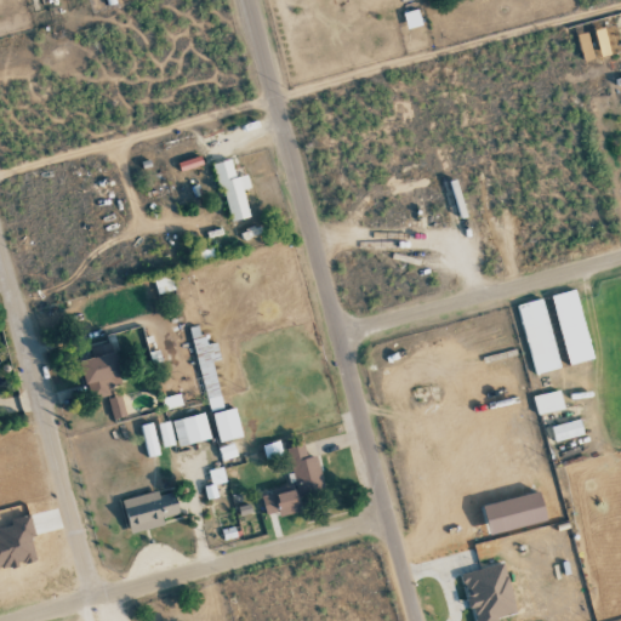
[(406,29),(421,26),(417,10),(403,13),(406,29)]
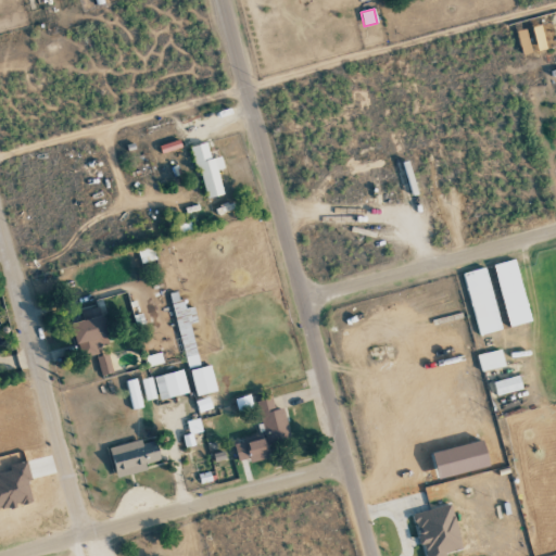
[(531,27),(538,51),(546,49),(540,25),(531,27)]
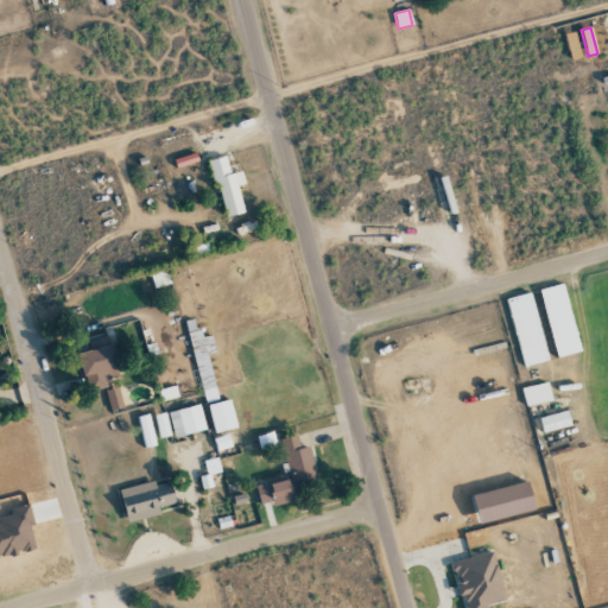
[(565,33),(570,59),(580,58),(575,31),(565,33)]
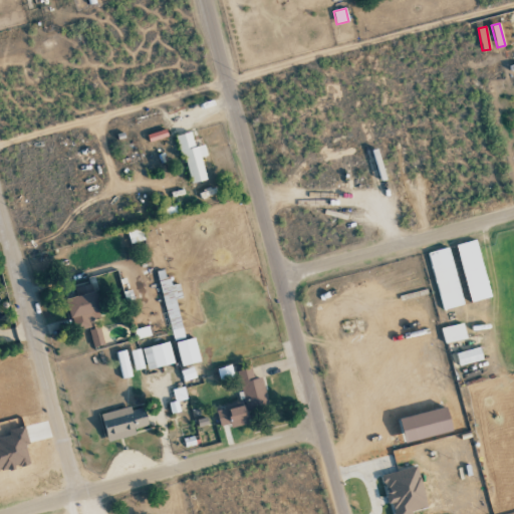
[(190,184),(206,180),(201,158),(207,156),(204,145),(194,147),(191,132),(177,136),(190,184)]
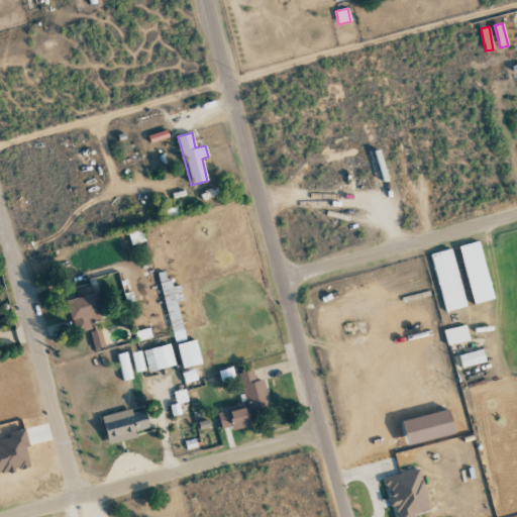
[(473,304),(493,299),(479,241),(457,246),(473,304)]
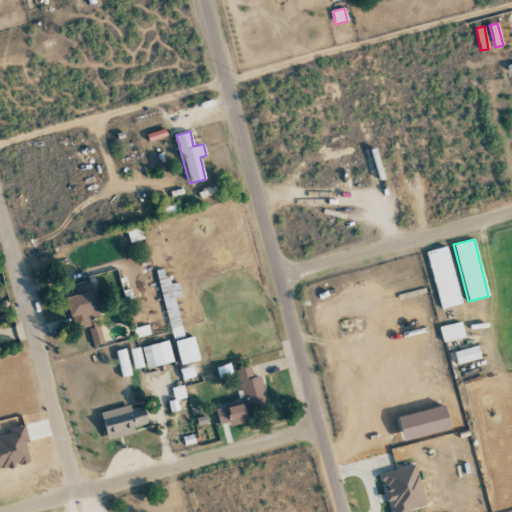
[(461,303),(446,246),(425,251),(440,309),(461,303)]
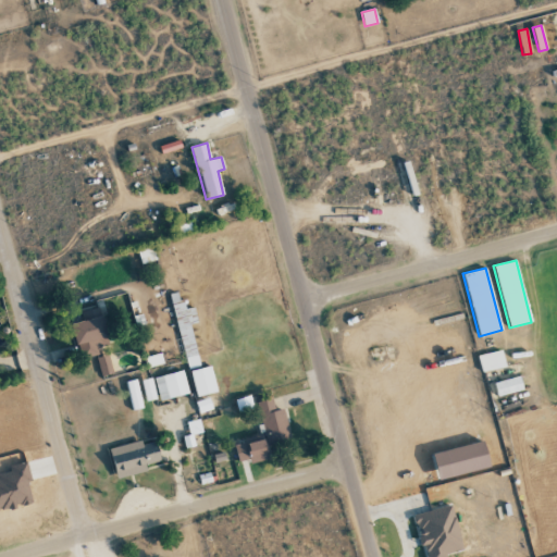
[(79,311),(82,322),(71,323),(77,358),(97,355),(96,346),(107,345),(100,308),(79,311)]
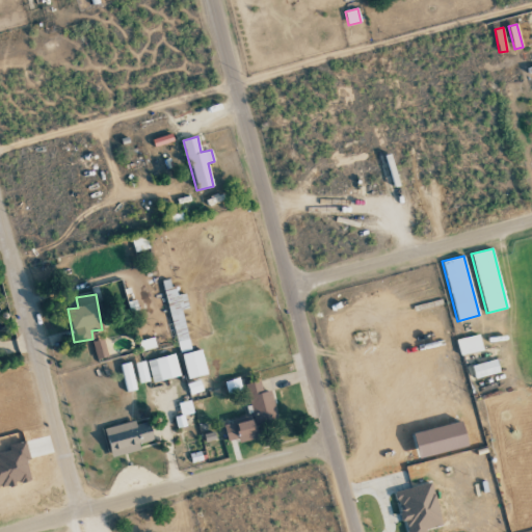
[(482,351),(479,335),(456,340),(459,355),(482,351)]
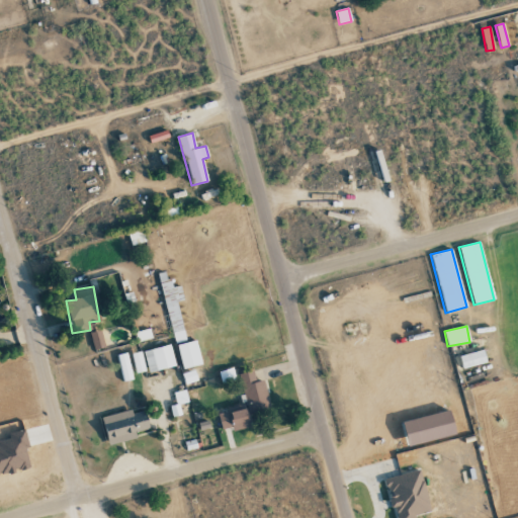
[(89,333),(93,349),(104,347),(99,330),(89,333)]
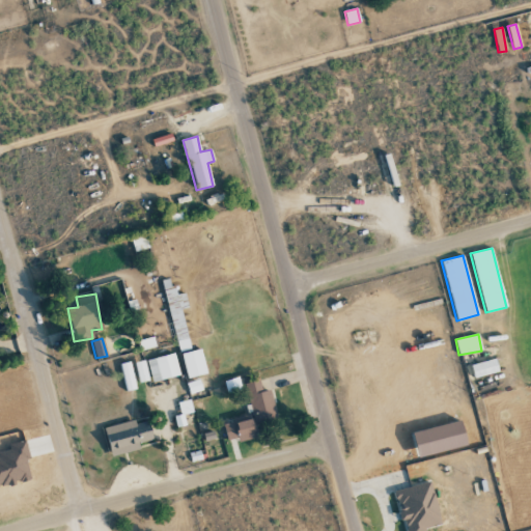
[(188,379),(206,373),(200,348),(180,355),(188,379)]
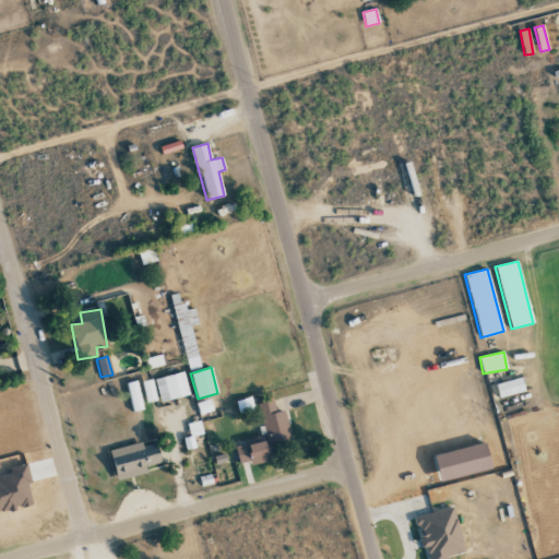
[(189,395),(183,371),(154,379),(159,403),(189,395)]
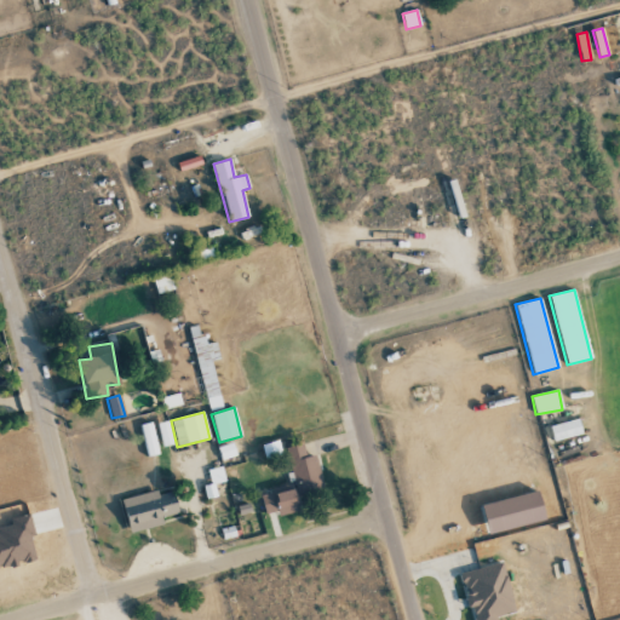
[(550,425),(552,441),(581,436),(579,420),(550,425)]
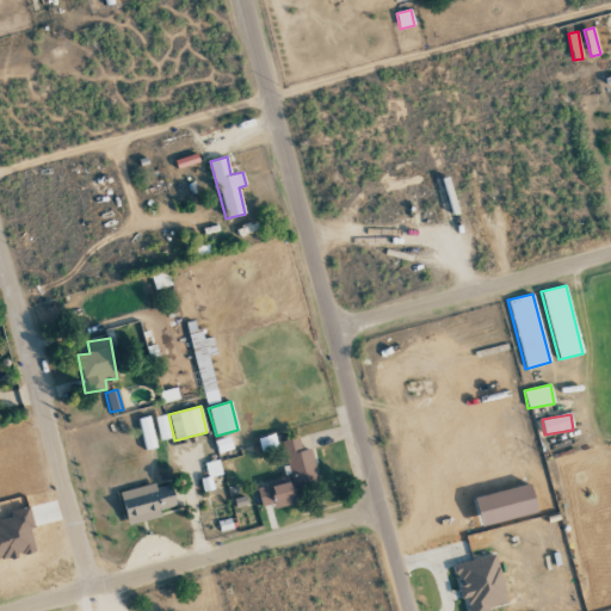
[(155,417),(159,440),(170,439),(167,415),(155,417)]
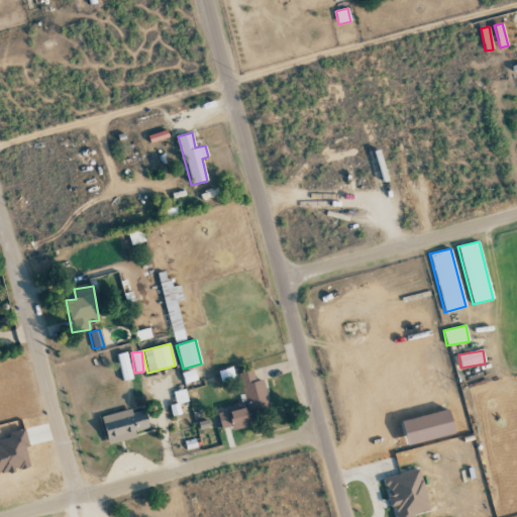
[(115,354),(122,382),(132,379),(125,352),(115,354)]
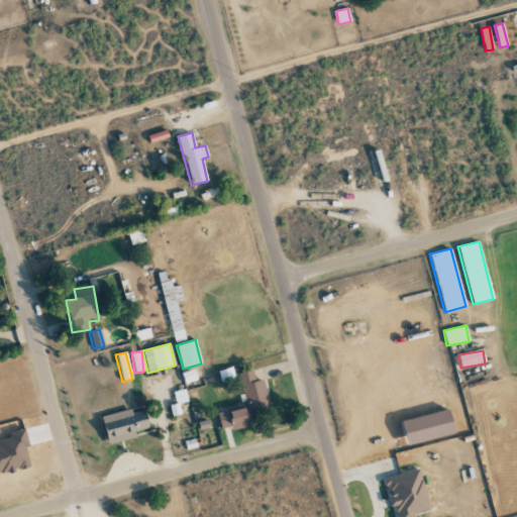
[(238,374),(248,412),(270,407),(262,380),(254,382),(251,370),(238,374)]
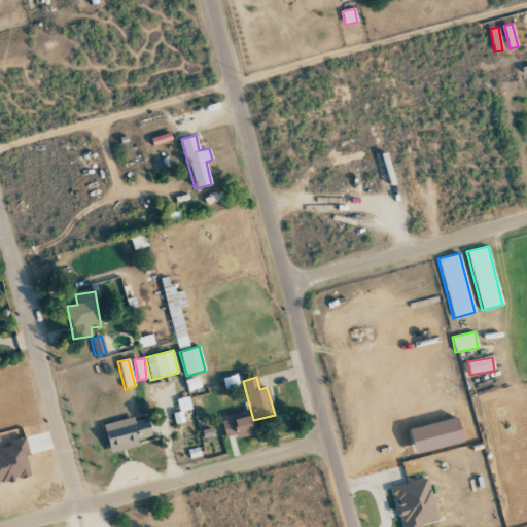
[(172,413),(175,424),(184,422),(181,412),(191,410),(188,396),(176,399),(179,412),(172,413)]
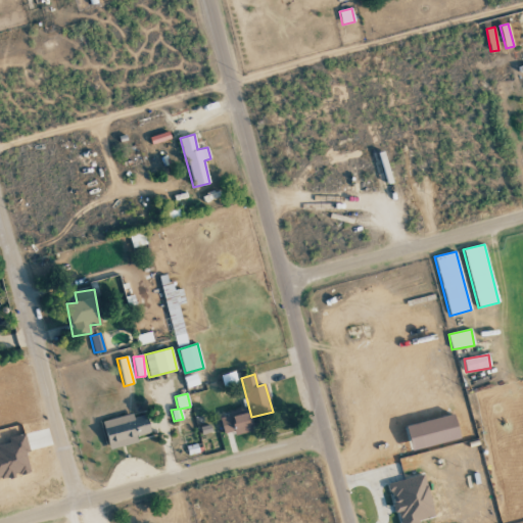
[(220,419),(224,434),(234,431),(236,435),(252,431),(247,412),(220,419)]
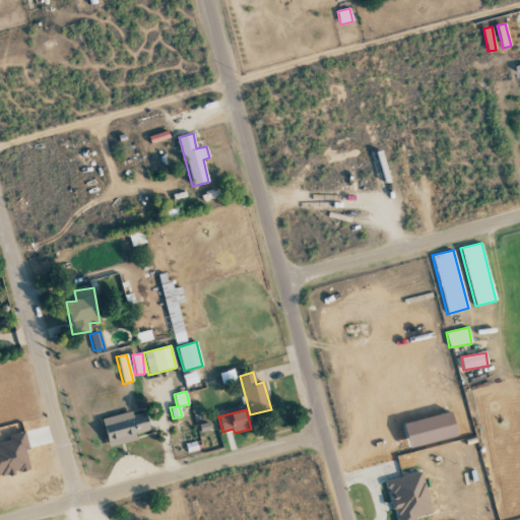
[(102,418),(109,446),(136,440),(135,434),(148,431),(144,412),(132,415),(131,411),(102,418)]
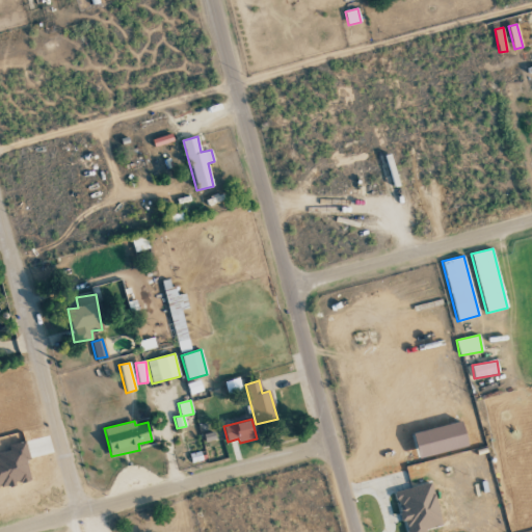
[(0,486),(30,480),(25,460),(29,459),(25,442),(7,446),(8,450),(0,452),(0,486)]
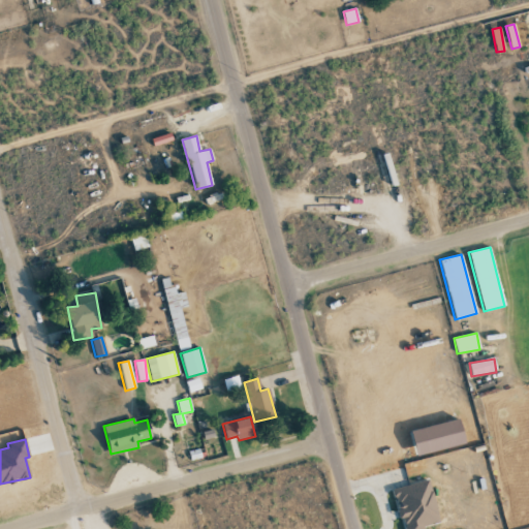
[(439,522),(428,479),(393,489),(402,528),(423,528),(423,526),(439,522)]
